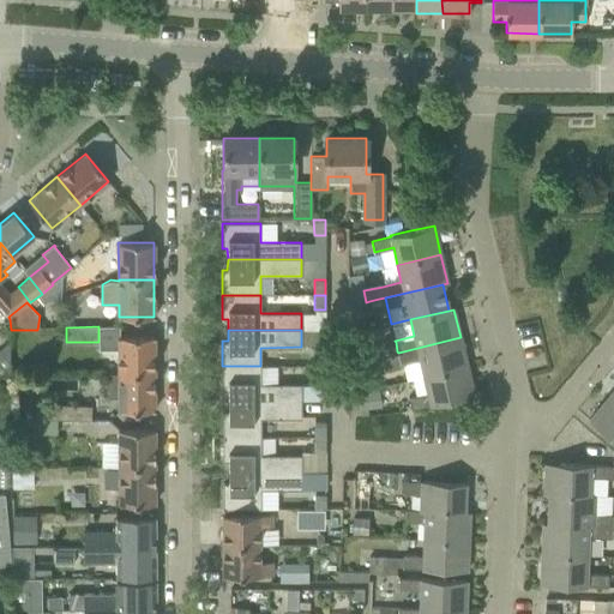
[(154,373),(154,336),(119,336),(119,349),(119,373),(154,373)]
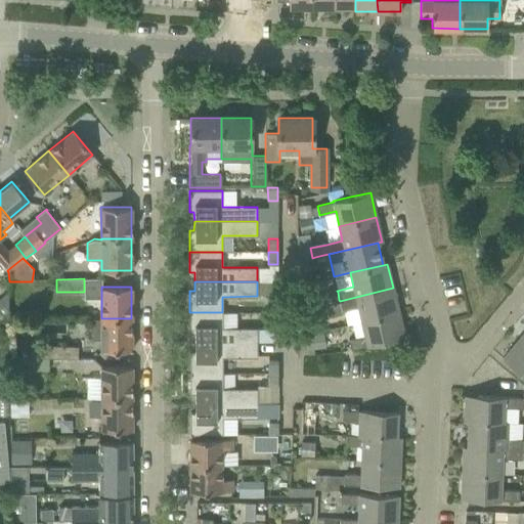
[(340,301),(308,308),(310,320),(343,313),(342,310),(358,307),(361,321),(398,312),(393,288),(340,301)]
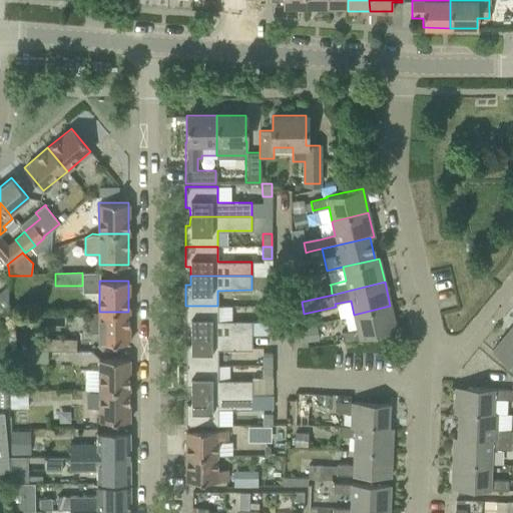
[(9,313),(9,285),(0,292),(0,305),(8,314),(9,313)]
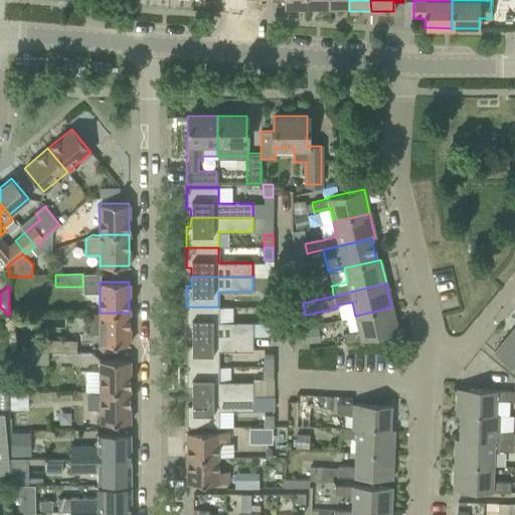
[(273,307),(273,294),(264,294),(264,307),(273,307)]
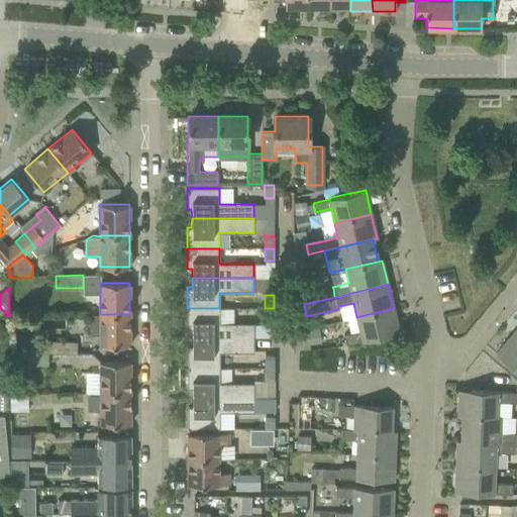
[(219,323),(219,308),(187,308),(187,328),(192,328),(192,337),(253,337),(253,323),(219,323)]
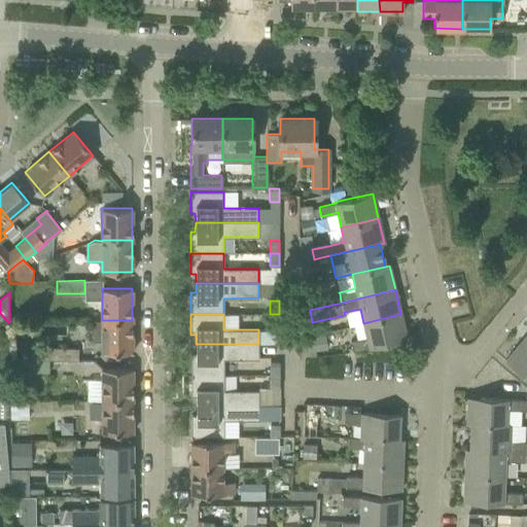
[(279,326),(279,314),(270,314),(270,326),(279,326)]
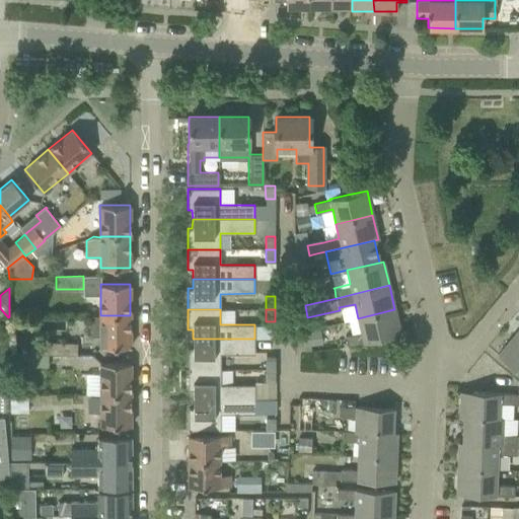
[(400,334),(394,309),(358,318),(361,331),(345,336),(347,346),(400,334)]
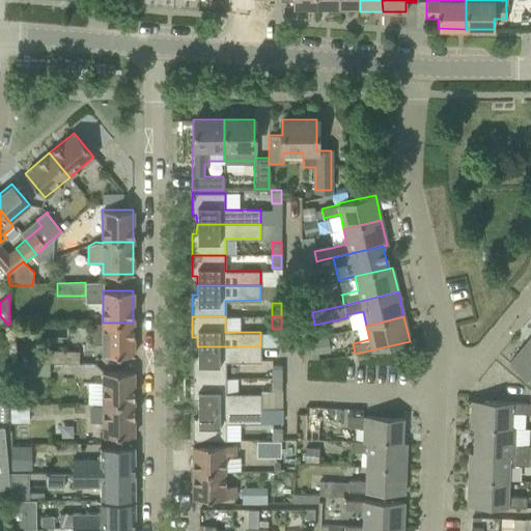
[(133,323),(103,323),(91,323),(91,343),(103,343),(103,355),(133,355),(133,323)]
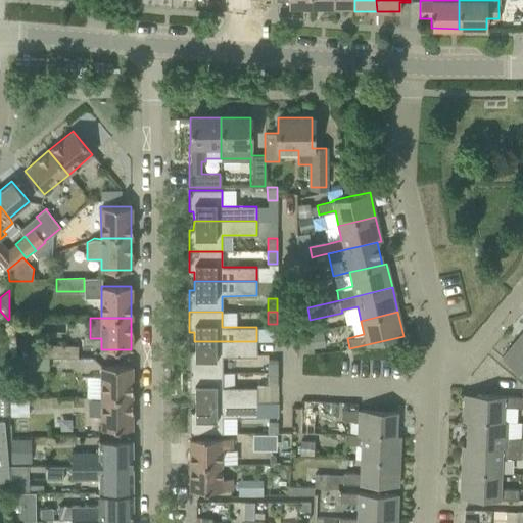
[(522,341),(518,337),(501,358),(517,371),(522,376),(522,341)]
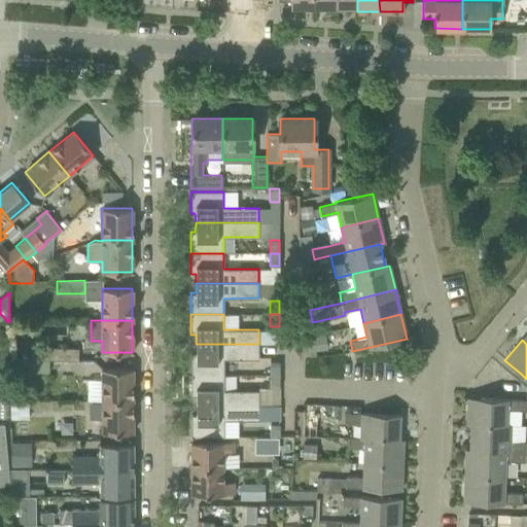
[(258,359),(258,344),(196,344),(196,354),(190,354),(190,375),(223,375),(223,359),(258,359)]
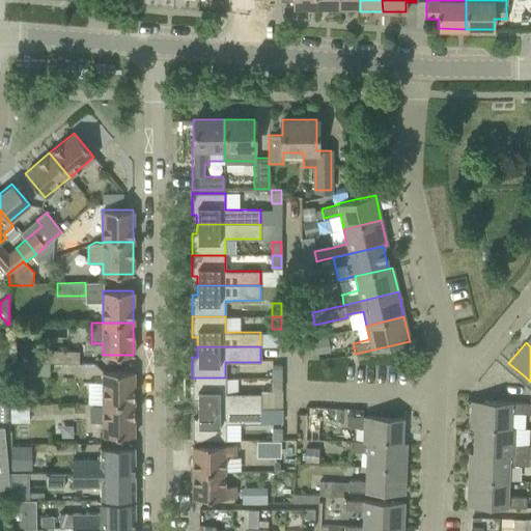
[(57,362),(58,350),(42,350),(42,361),(57,362)]
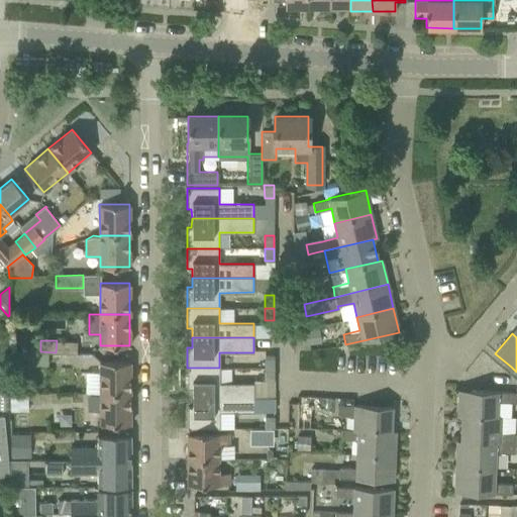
[(274,368),(274,354),(265,354),(265,368),(274,368)]
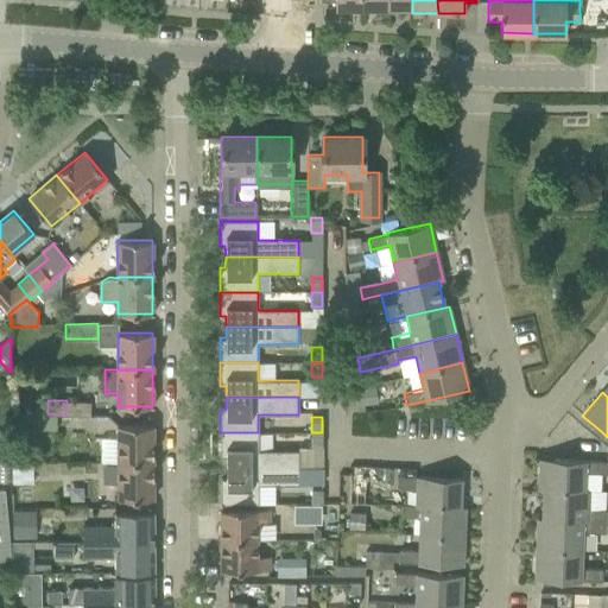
[(152,462),(152,425),(118,425),(118,462),(152,462)]
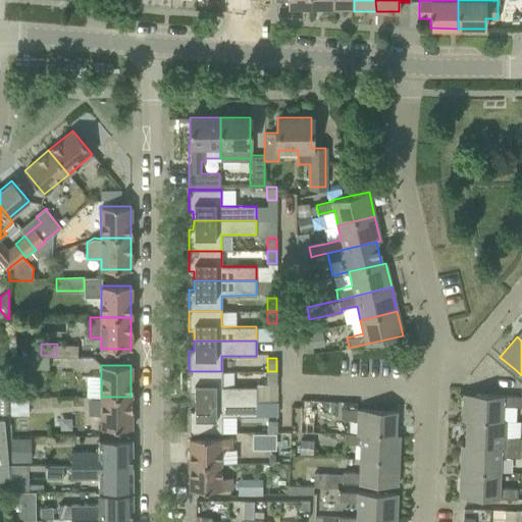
[(221,371),(189,371),(189,393),(194,393),(194,402),(256,401),(256,386),(221,386),(221,371)]
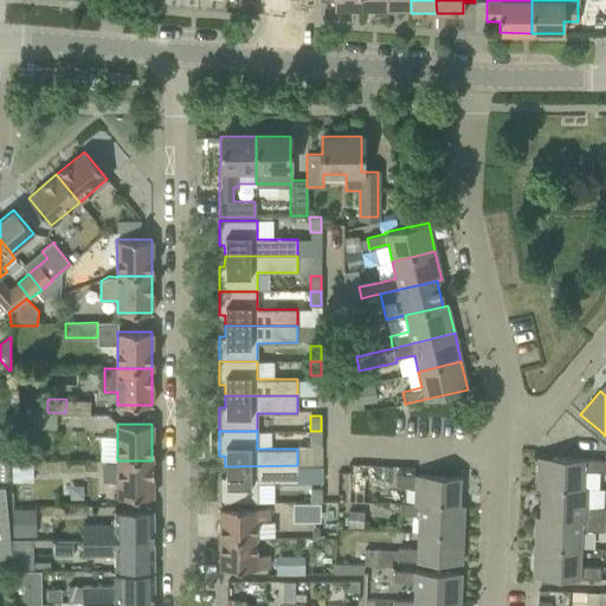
[(321,431),(310,431),(310,445),(321,445),(321,431)]
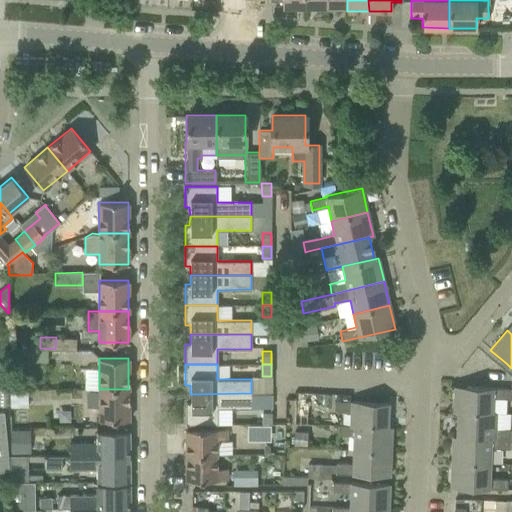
[(493,387),(474,387),(454,386),(453,412),(457,412),(495,414),(495,411),(492,411),(492,398),(510,399),(510,389),(492,388),(493,387)]
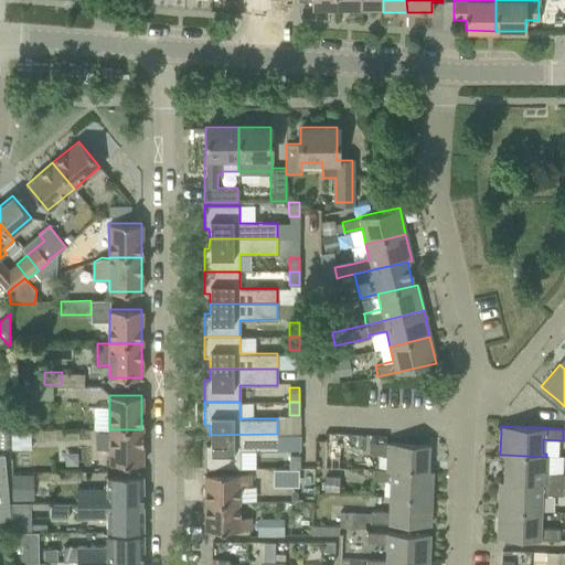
[(141,464),(141,429),(109,429),(109,464),(141,464)]
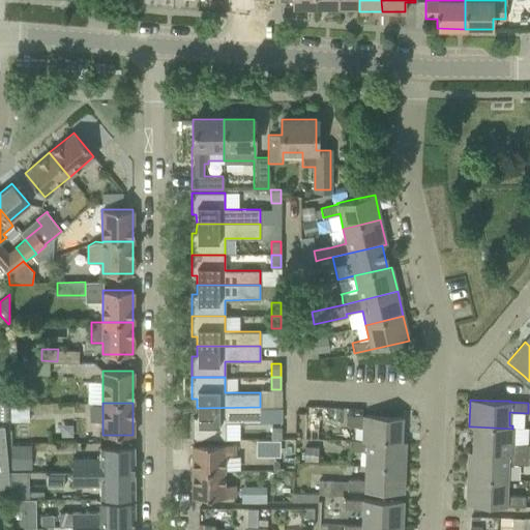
[(10,404),(10,421),(28,421),(28,404),(10,404)]
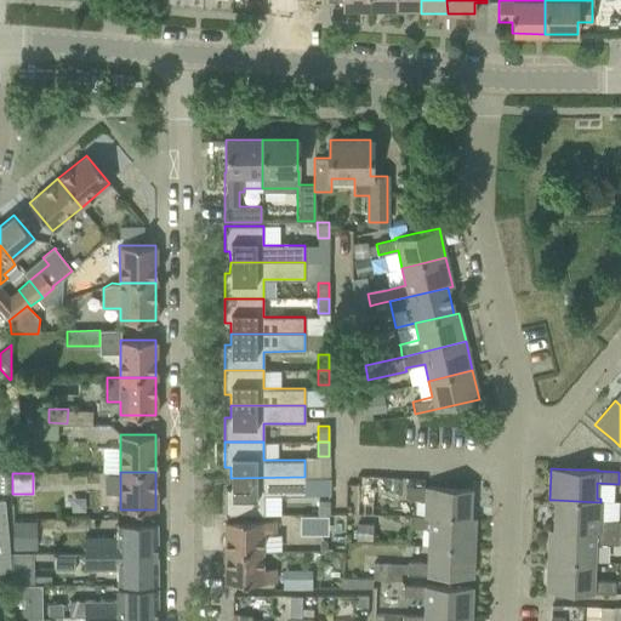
[(305,495),(305,477),(231,478),(231,489),(224,489),(224,514),(263,514),(263,495),(305,495)]
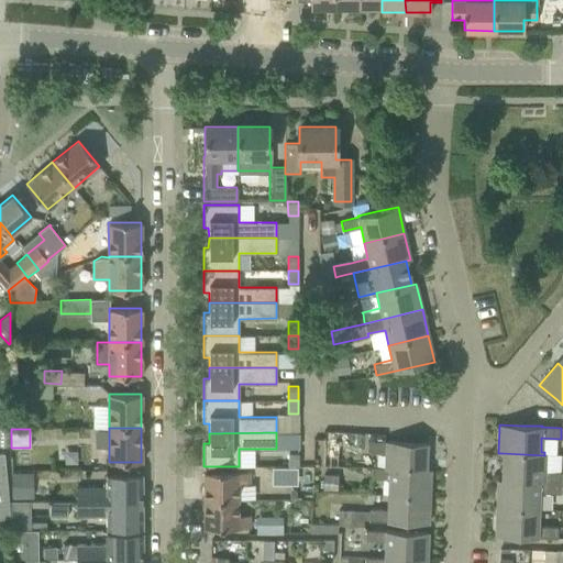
[(367,441),(367,452),(384,453),(384,467),(426,470),(427,443),(367,441)]
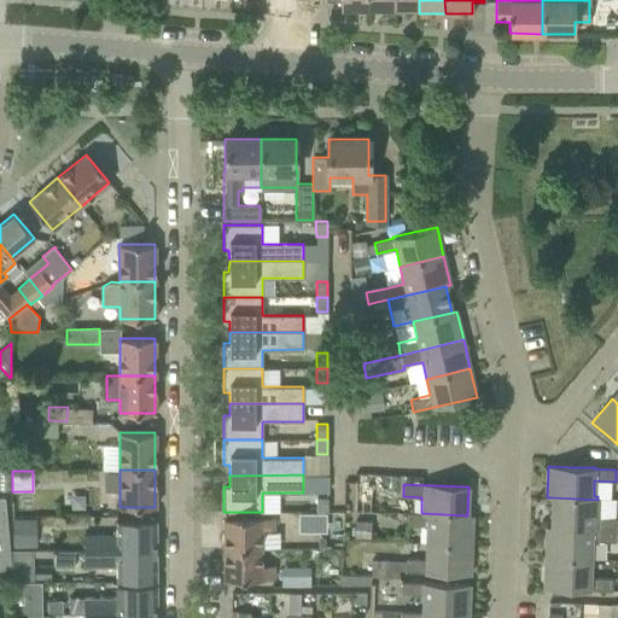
[(327,512),(327,497),(316,497),(316,512),(327,512)]
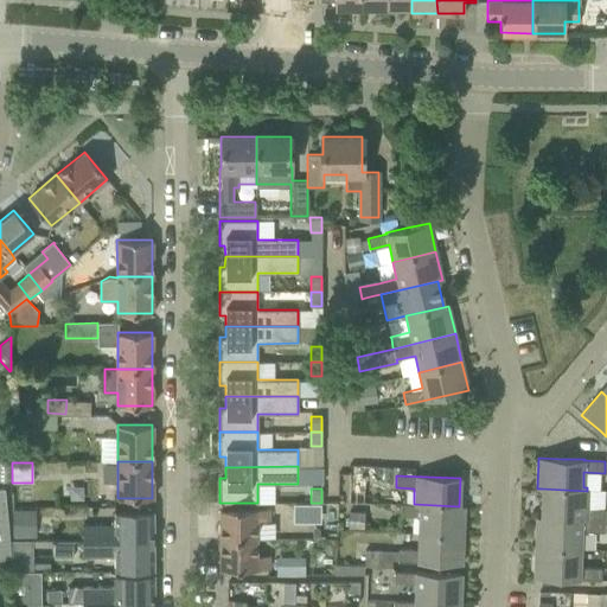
[(587,508),(587,491),(542,489),(541,517),(602,519),(604,509),(587,508)]
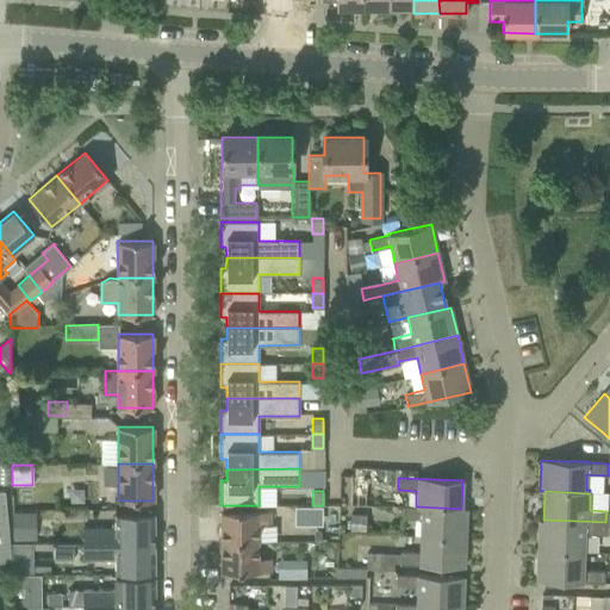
[(466,509),(461,509),(416,506),(402,506),(400,518),(421,520),(421,536),(465,537),(466,509)]
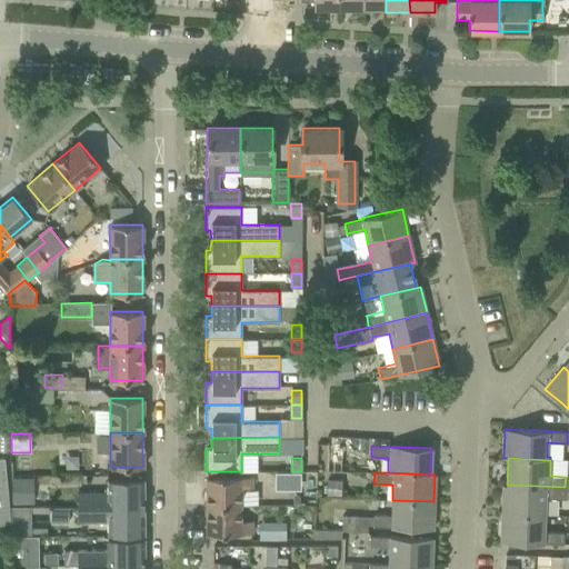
[(13,477),(13,499),(32,499),(33,478),(13,477)]
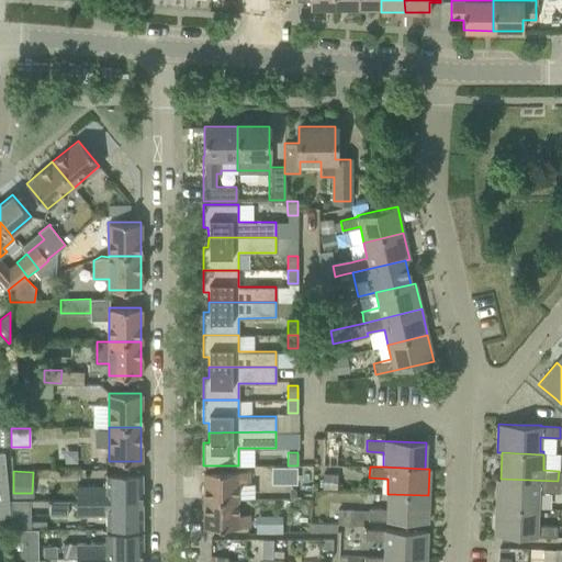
[(248,471),(225,471),(203,471),(203,499),(237,498),(237,483),(248,483),(248,471)]
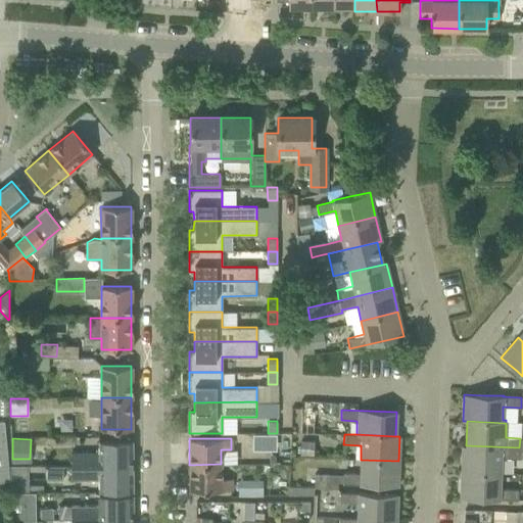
[(132,466),(131,440),(98,441),(98,453),(70,453),(70,466),(132,466)]
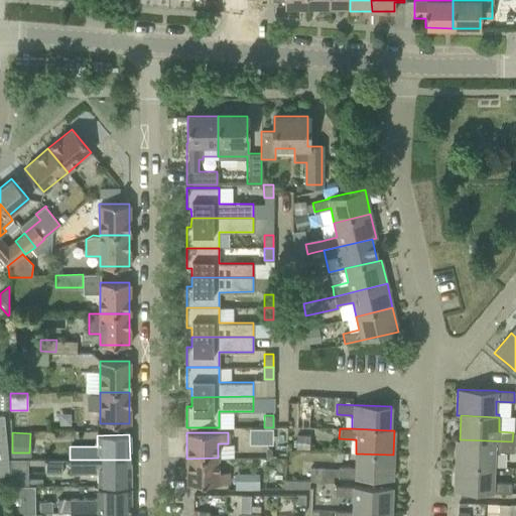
[(310,434),(296,434),(295,449),(309,449),(310,434)]
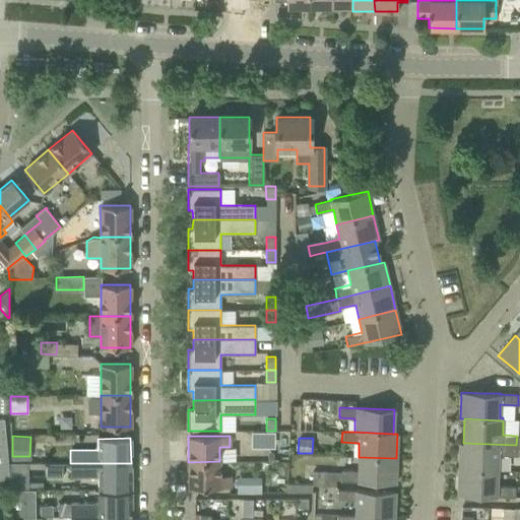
[(516,445),(463,443),(459,443),(458,469),(498,470),(498,454),(516,455),(516,445)]
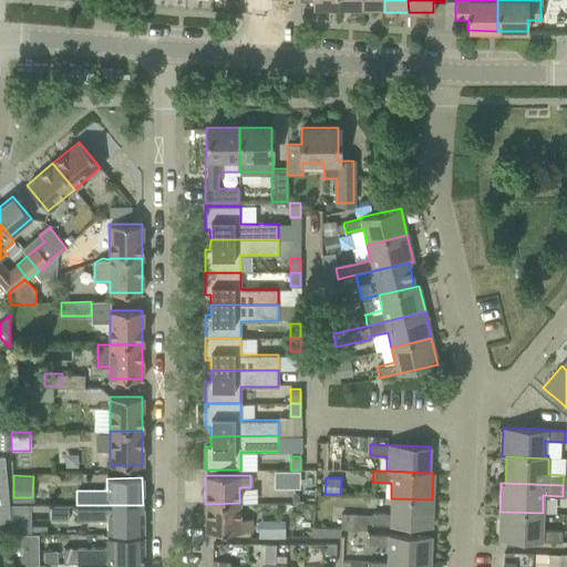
[(431,527),(432,500),(391,498),(390,514),(371,513),(371,525),(431,527)]
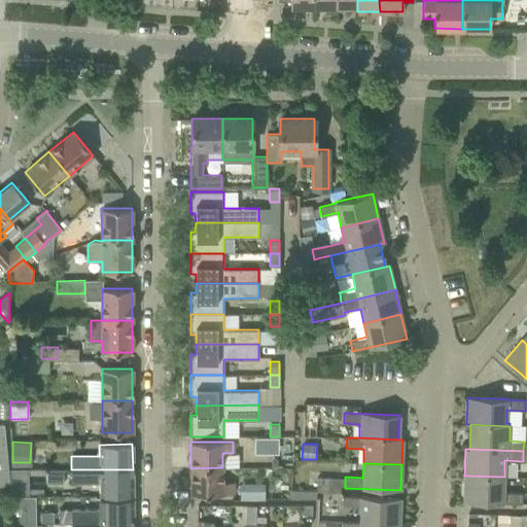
[(222,482),(222,467),(190,468),(191,494),(234,494),(233,482),(222,482)]
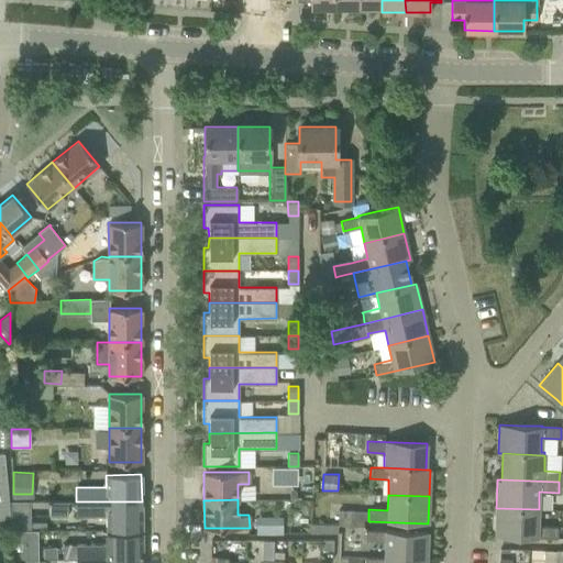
[(30,516),(31,500),(11,500),(11,529),(21,529),(30,529),(30,516)]
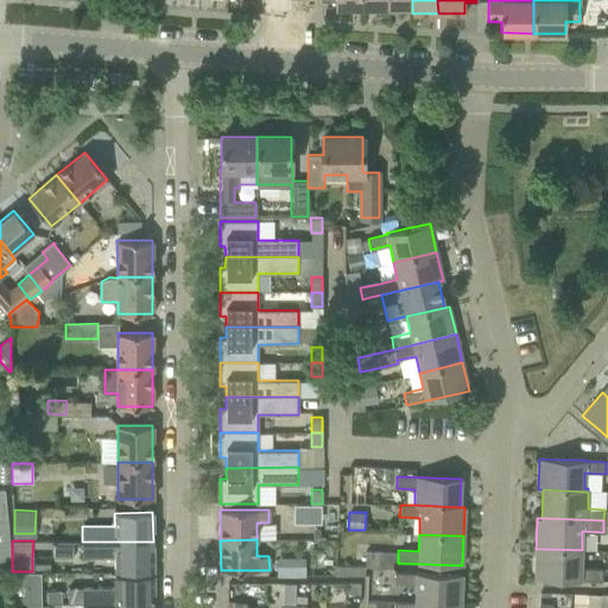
[(153,570),(153,542),(82,542),(82,557),(114,557),(114,570),(153,570)]
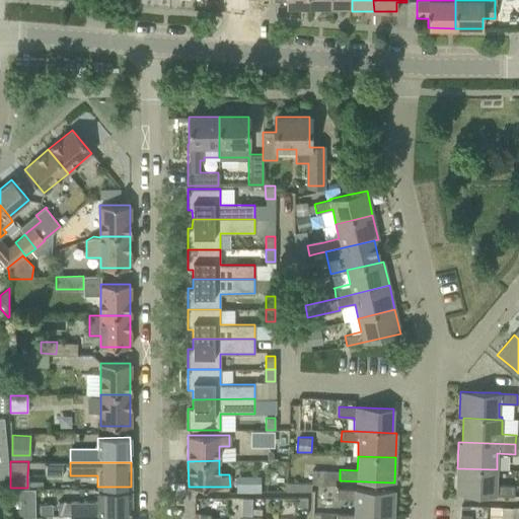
[(496,485),(497,469),(457,468),(456,495),(495,496),(495,495),(514,496),(514,485),(496,485)]
